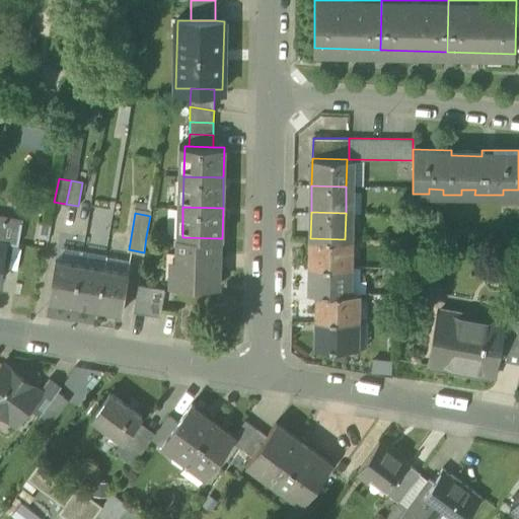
[(22,221),(0,217),(0,238),(6,240),(5,242),(18,245),(22,221)]
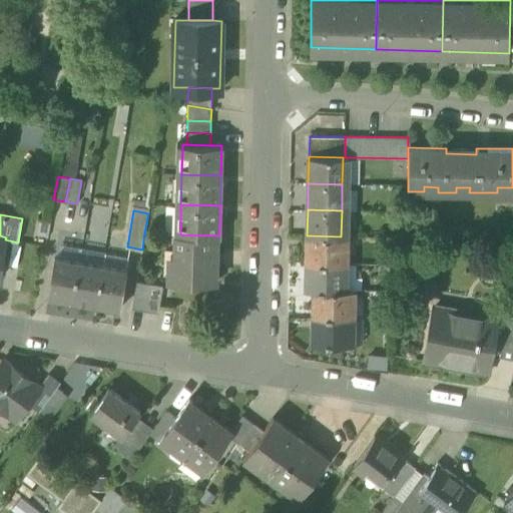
[(213,283),(215,235),(180,234),(175,234),(174,282),(213,283)]
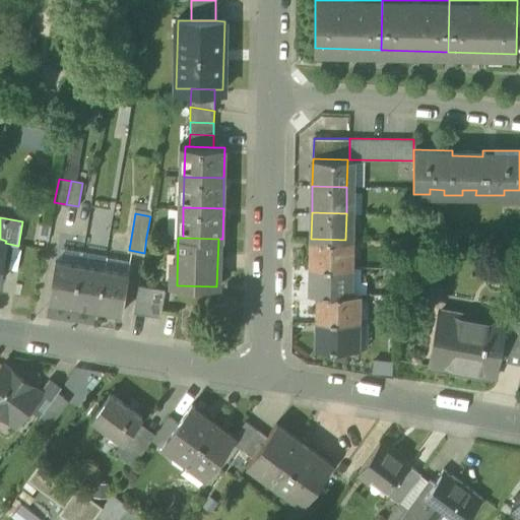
[(311,239),(311,266),(345,267),(345,240),(311,239)]
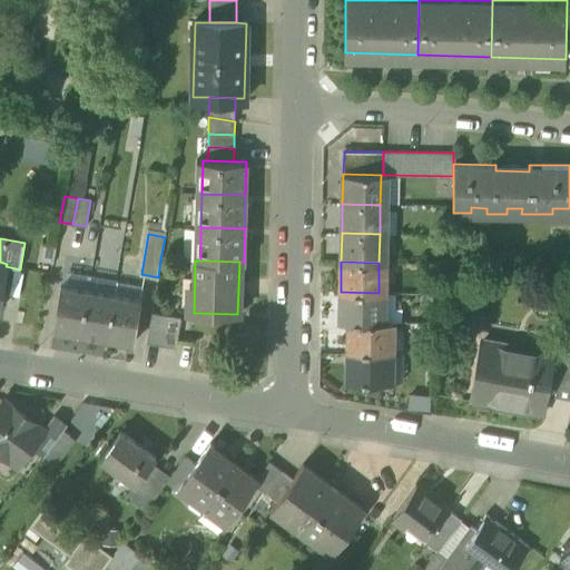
[(53,325),(80,330),(87,293),(60,288),(53,325)]
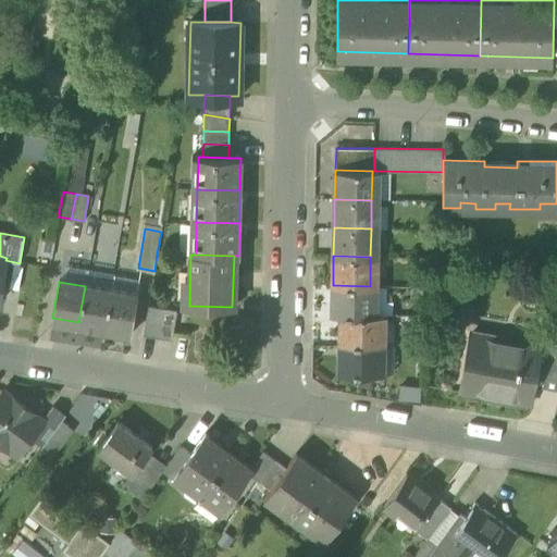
[(332,313),(341,314),(370,314),(370,286),(333,285),(332,313)]
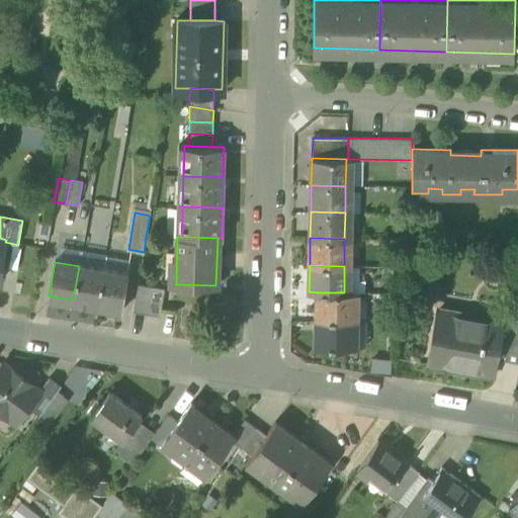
[(103,270),(79,266),(73,299),(97,304),(103,270)]
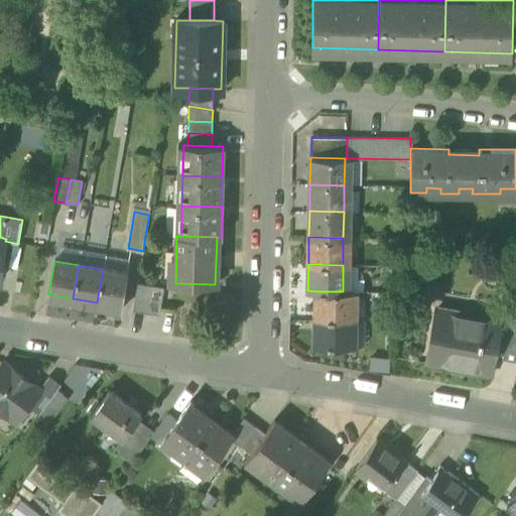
[(127,273),(103,269),(97,302),(121,307),(127,273)]
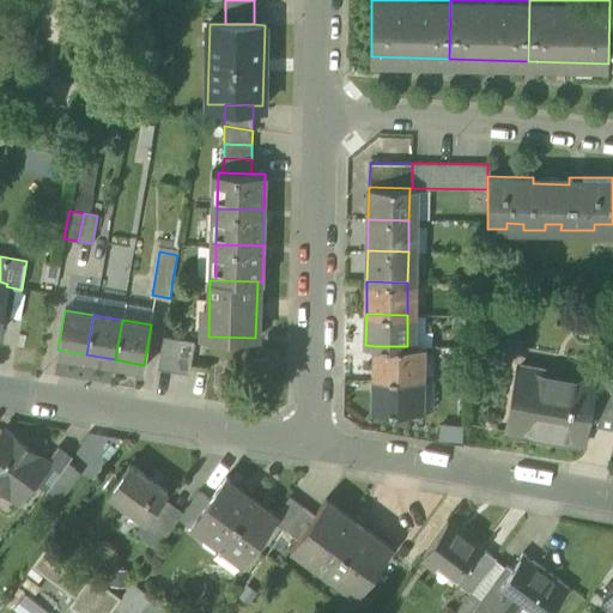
[(157,369),(189,375),(194,341),(163,337),(157,369)]
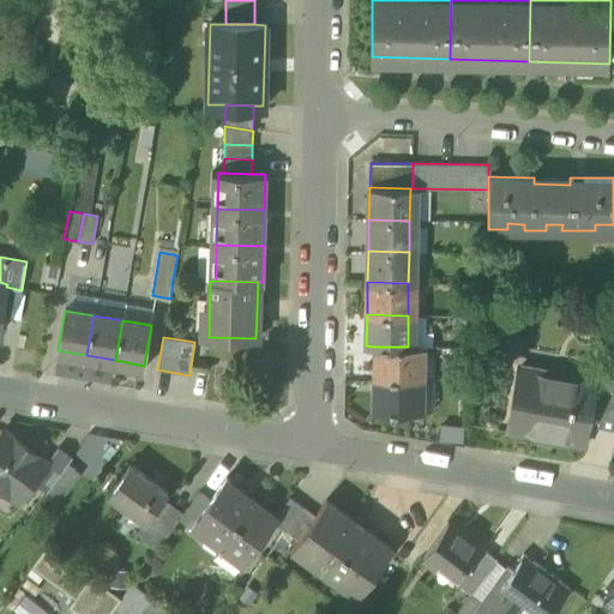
[(375,347),(375,378),(416,378),(417,347),(413,347),(408,347),(375,347)]
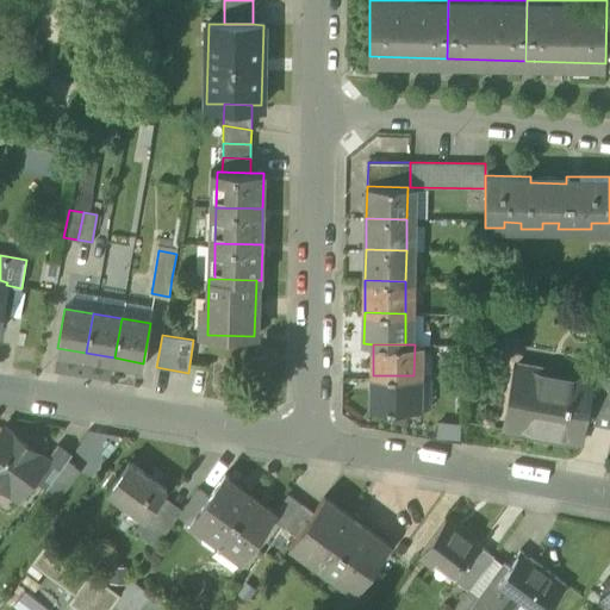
[(76,375),(111,379),(112,363),(98,361),(98,367),(78,365),(76,375)]
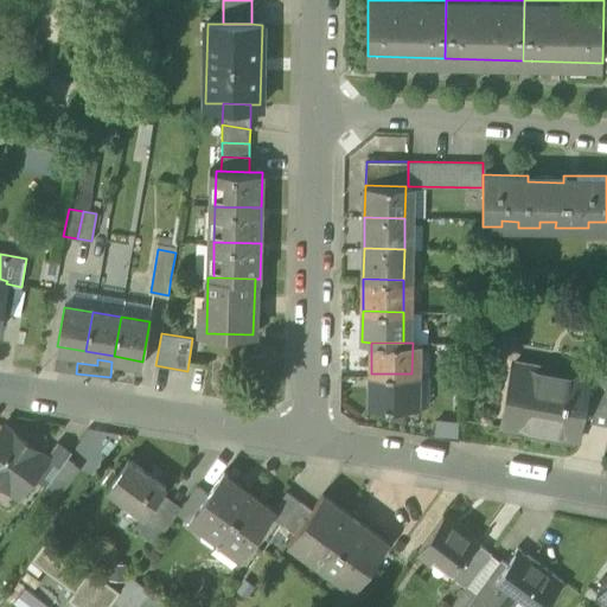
[(502,427),(574,440),(577,419),(580,408),(586,376),(585,375),(513,362),(513,364),(519,365),(508,426),(502,425),(502,427)]
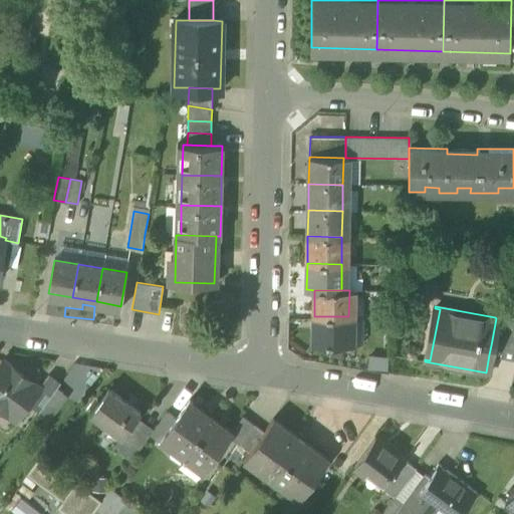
[(435,308),(425,359),(430,360),(440,309),(435,308)]
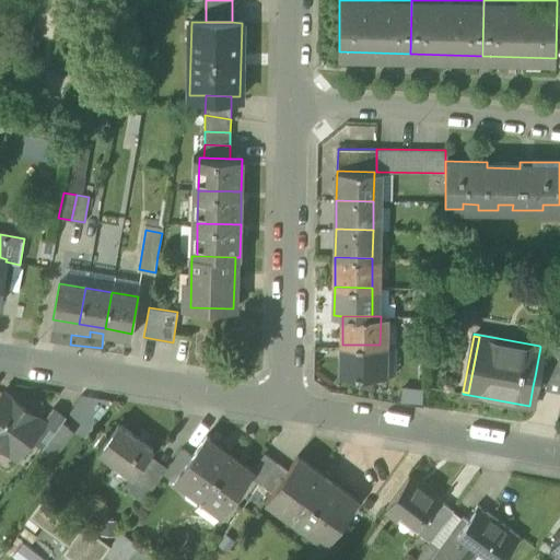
[(535,376),(559,381),(559,345),(540,342),(539,346),(540,347),(535,376)]
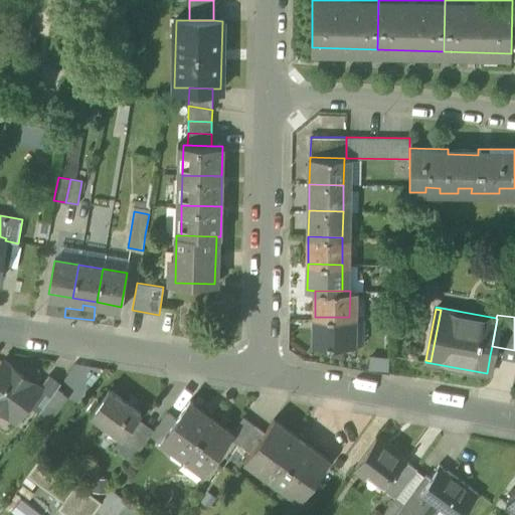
[(314,344),(348,344),(349,317),(315,317),(314,344)]
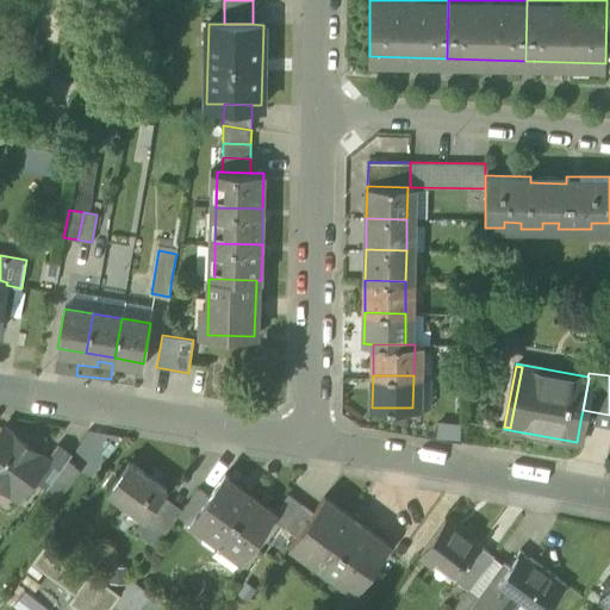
[(419,375),(414,375),(412,408),(418,408),(418,406),(430,406),(431,375),(419,375)]
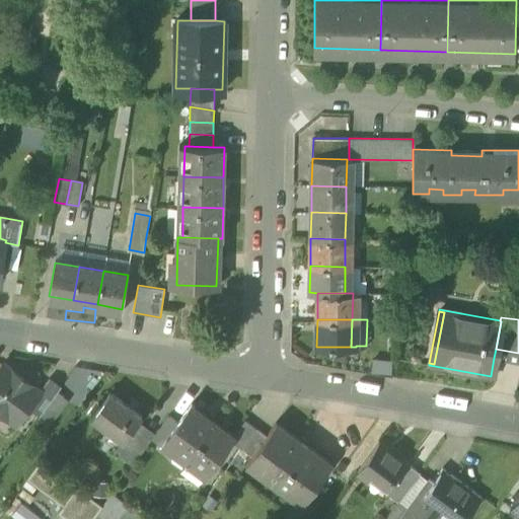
[(518,353),(496,349),(494,358),(518,362),(518,353)]
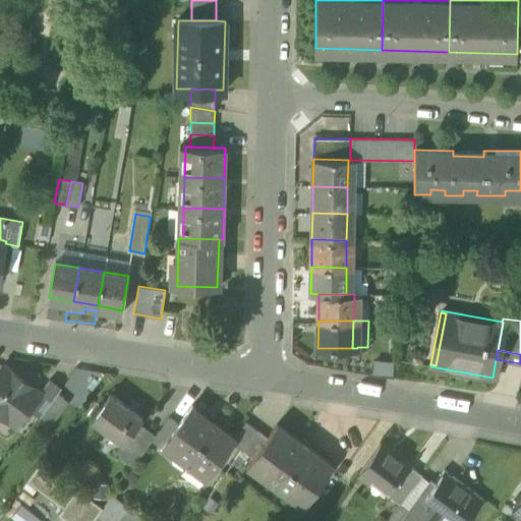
[(0,366),(0,410),(17,423),(30,406),(41,392),(40,391),(2,364),(0,366)]
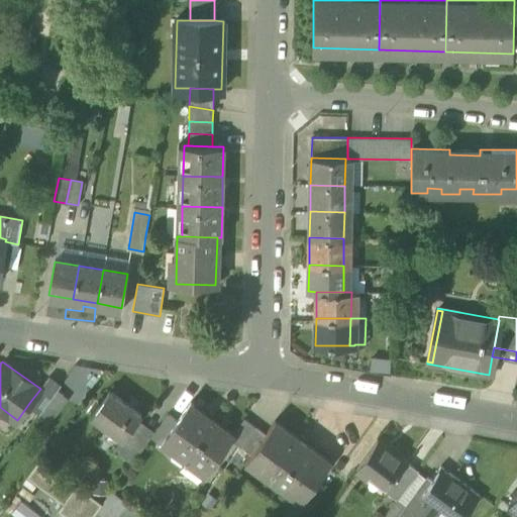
[(29,403),(40,411),(60,384),(48,376),(39,388),(40,389),(29,403)]
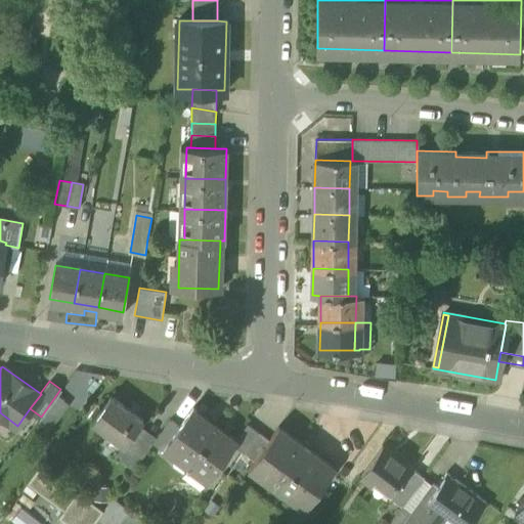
[(122,444),(124,446),(135,431),(140,425),(143,420),(111,395),(91,422),(122,444)]
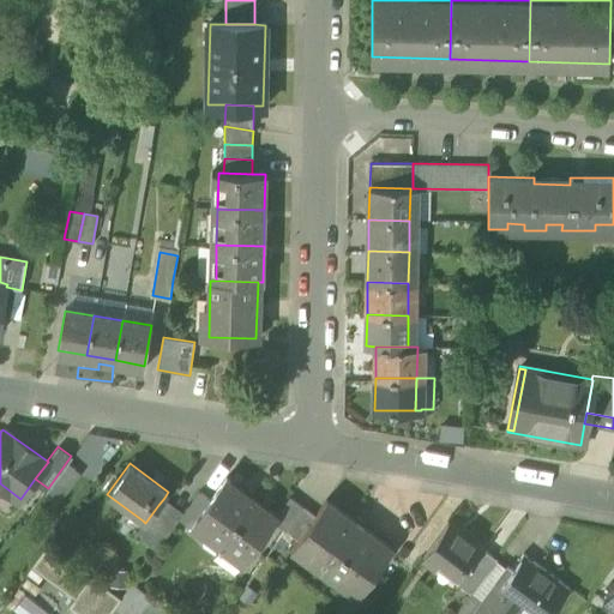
[(192,523),(220,545),(223,540),(254,498),(227,477),(210,499),(192,523)]
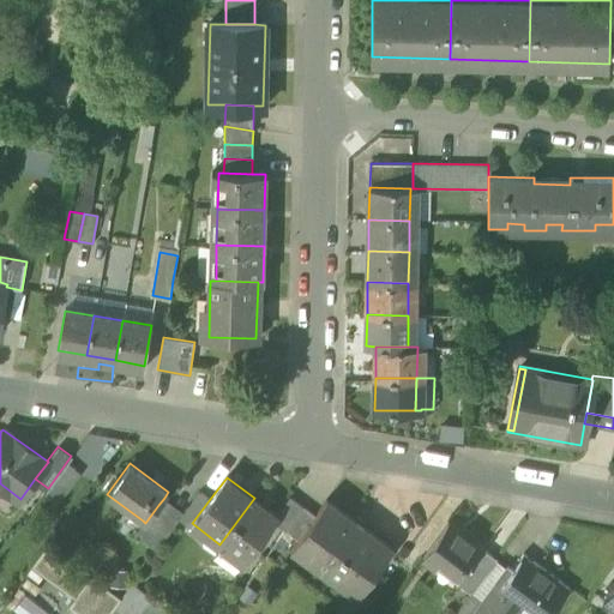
[(180,516),(192,523),(210,499),(199,491),(184,511),(180,516)]
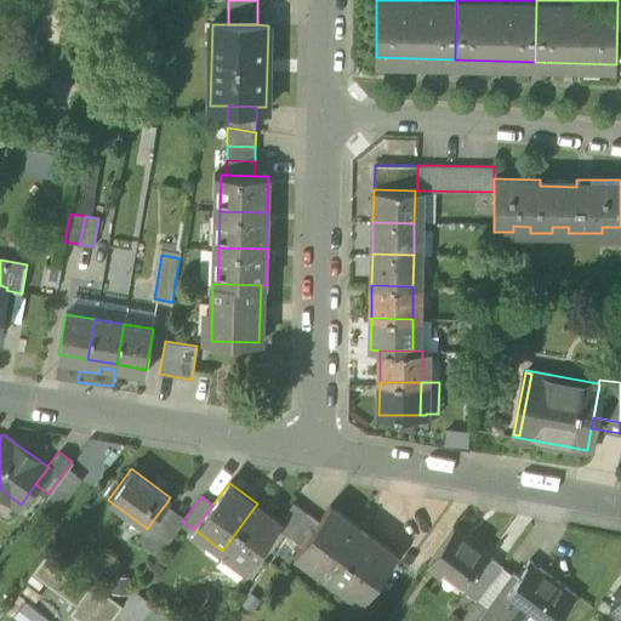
[(277,527),(289,535),(306,512),(292,502),(279,520),(281,522),(277,527)]
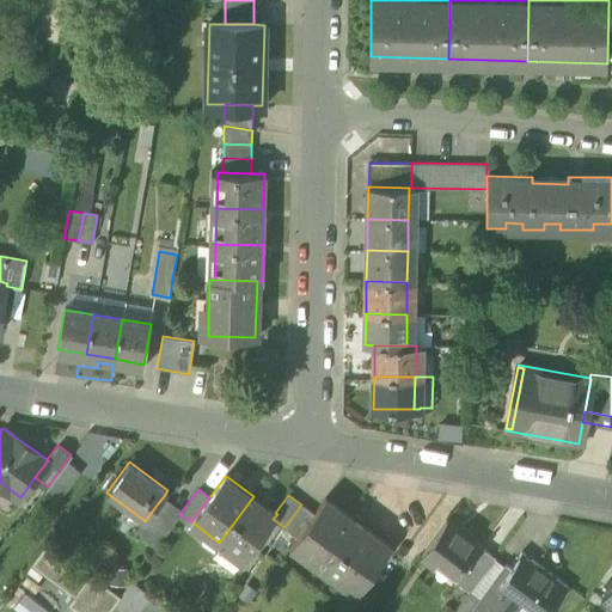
[(183,509),(164,496),(158,503),(177,518),(179,514),(183,509)]
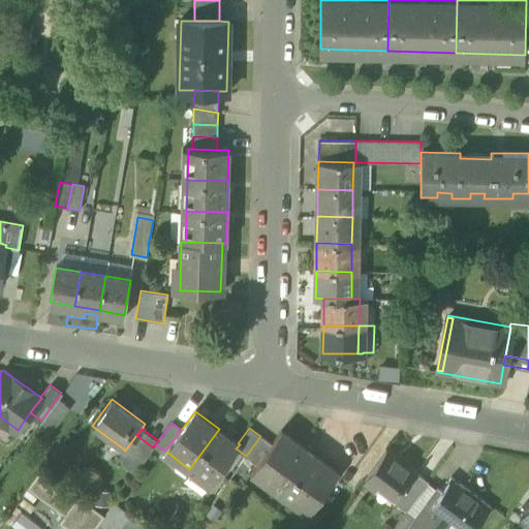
[(219,429),(192,465),(213,480),(236,448),(240,444),(238,443),(219,429)]
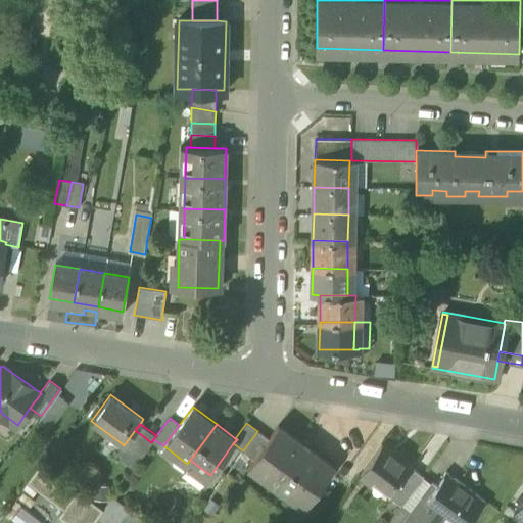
[(288,495),(304,508),(334,466),(278,425),(268,438),(253,459),(247,466),(264,478),(268,473),(291,490),(288,495)]
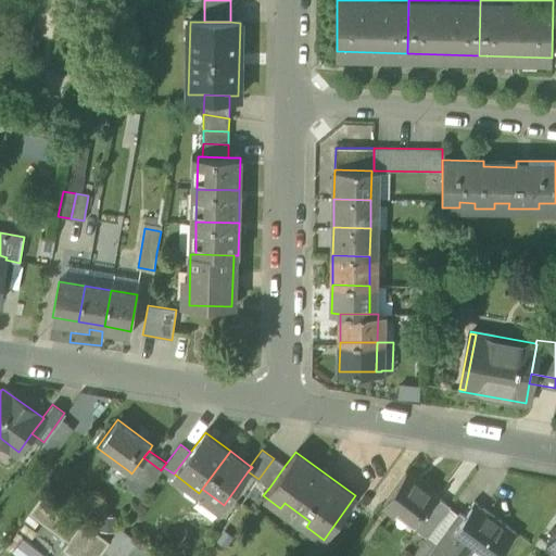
[(130,488),(141,496),(161,470),(143,457),(131,474),(138,478),(130,488)]
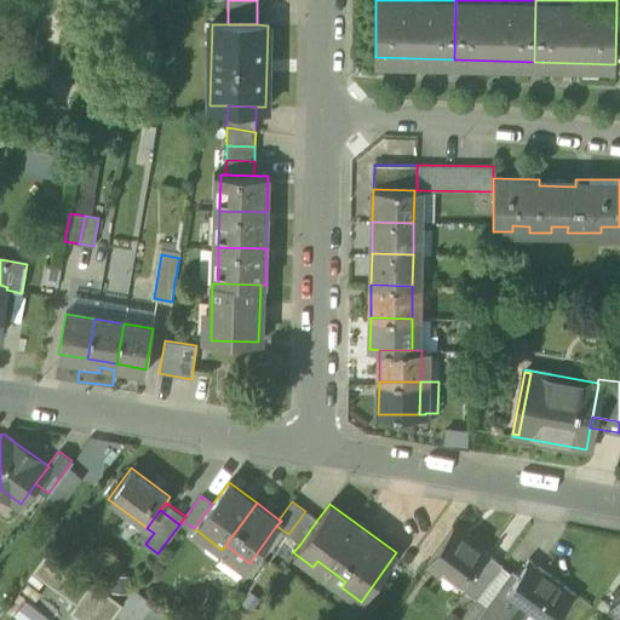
[(317,520),(305,511),(288,534),(300,544),(317,520)]
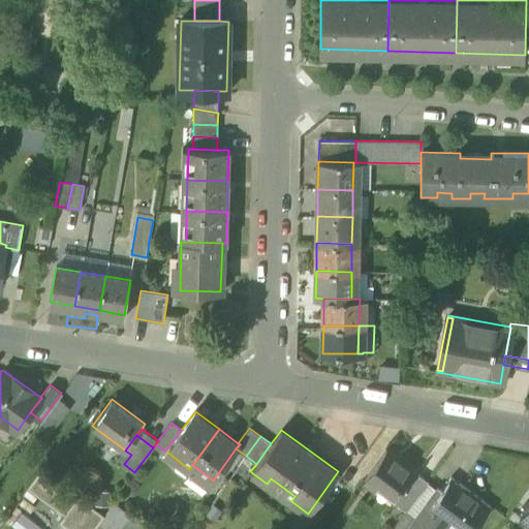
[(125,450),(123,448),(116,459),(124,464),(131,455),(125,450)]
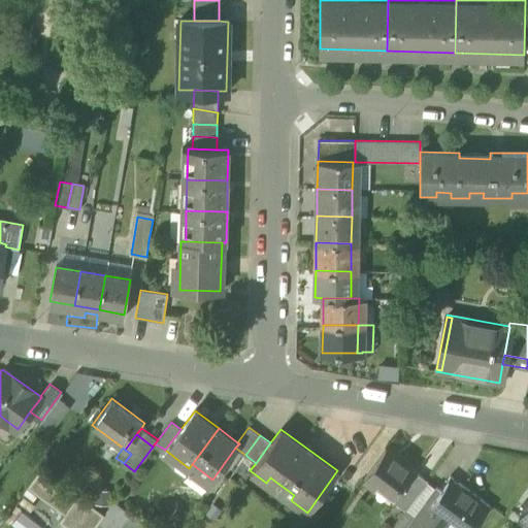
[(391,499),(393,500),(399,491),(415,470),(385,449),(363,477),(373,486),(377,481),(395,494),(391,499)]
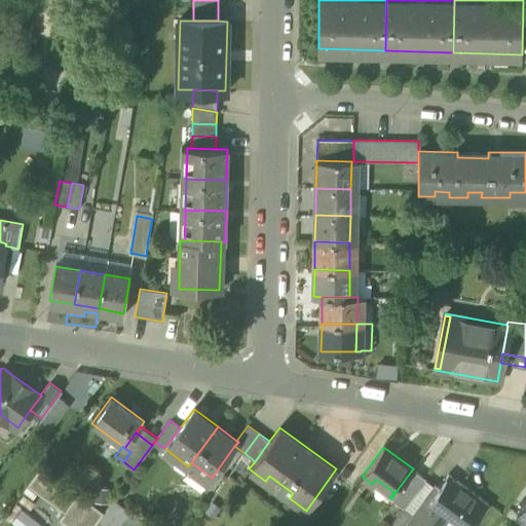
[(209,481),(212,478),(191,462),(188,466),(184,472),(203,486),(208,481),(209,481)]
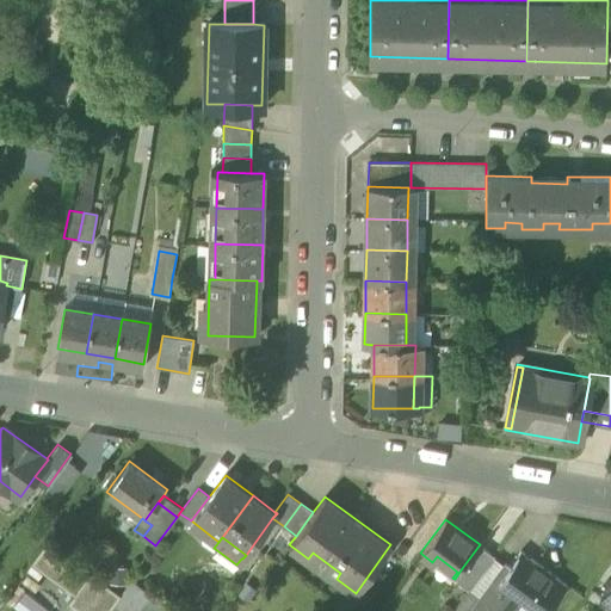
[(79,610),(106,610),(115,602),(119,594),(47,539),(30,562),(73,594),(67,603),(79,610)]
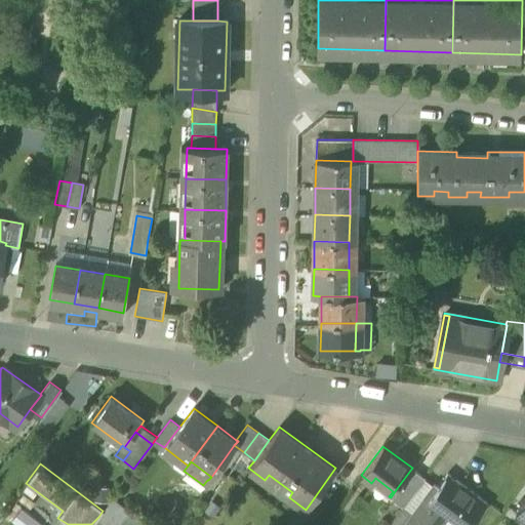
[(428,492),(418,485),(425,477),(412,468),(397,488),(409,497),(388,524),(403,524),(418,505),(428,492)]
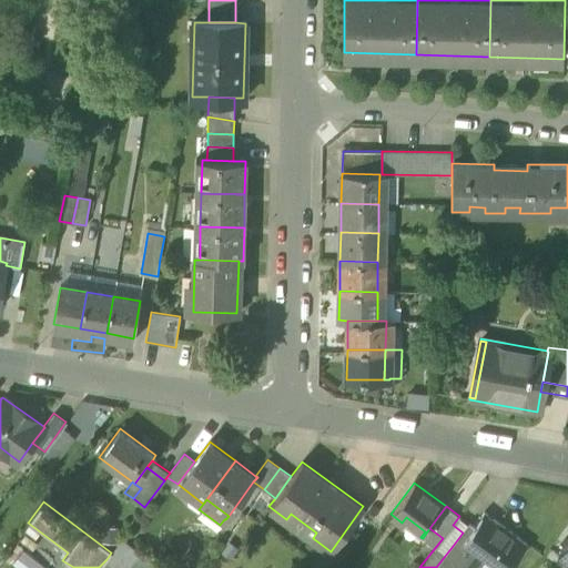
[(484,514),(474,527),(467,536),(478,544),(474,549),(476,550),(499,567),(506,567),(525,544),(484,514)]
